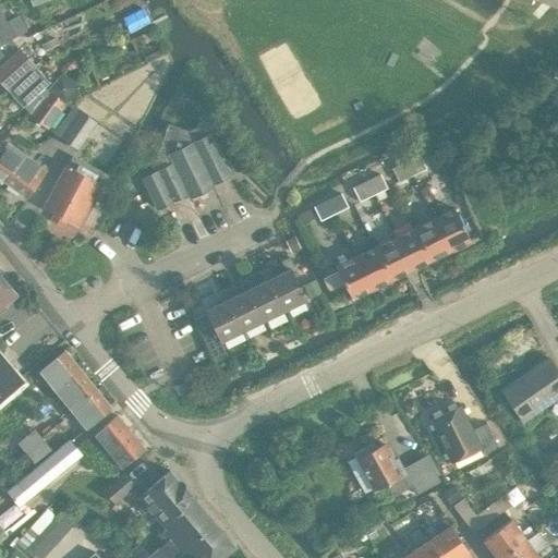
[(129,33),(149,23),(142,8),(121,19),(129,33)]
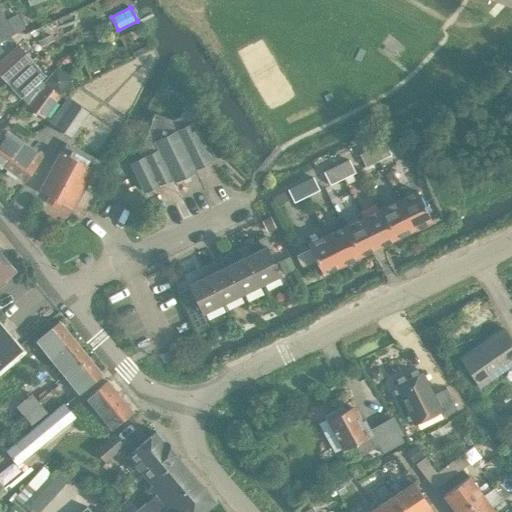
[(6,20),(0,23),(0,53),(3,52),(0,47),(0,42),(14,34),(6,20)]
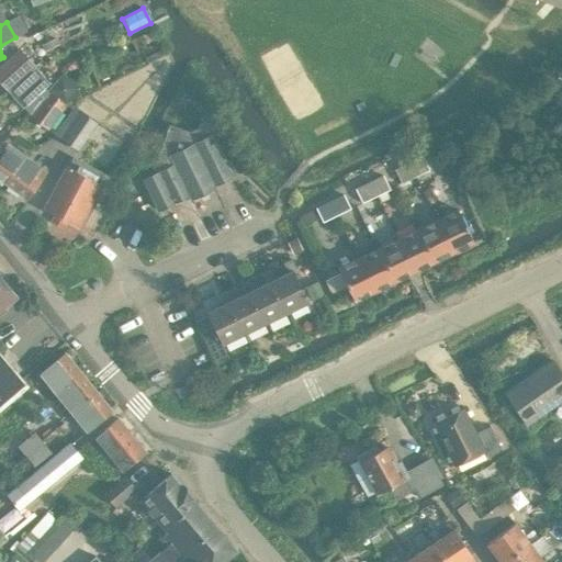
[(19,48),(0,64),(0,83),(7,91),(34,65),(19,48)]
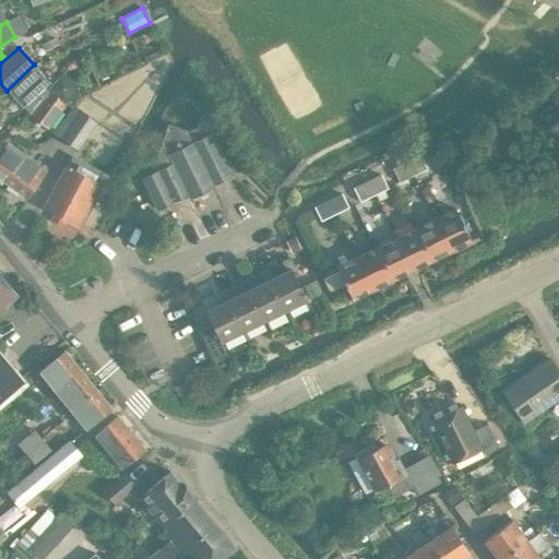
[(34,64),(7,91),(22,108),(23,107),(24,108),(30,114),(48,91),(44,87),(49,82),(34,64)]
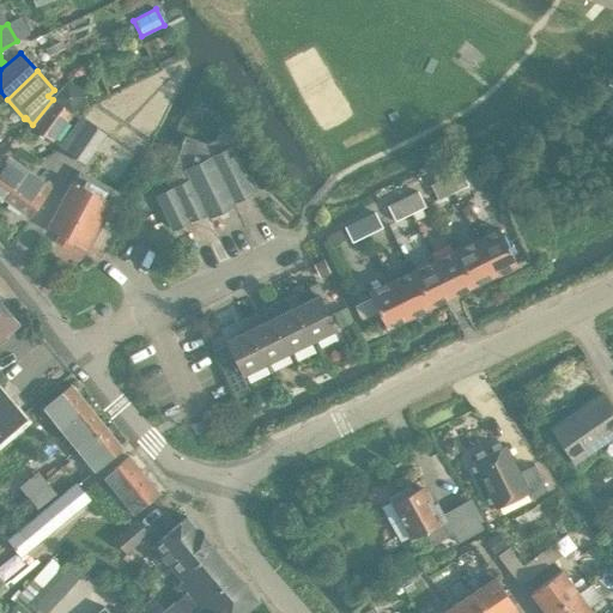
[(32,125),(31,128),(52,144),(73,115),(54,101),(53,99),(32,125)]
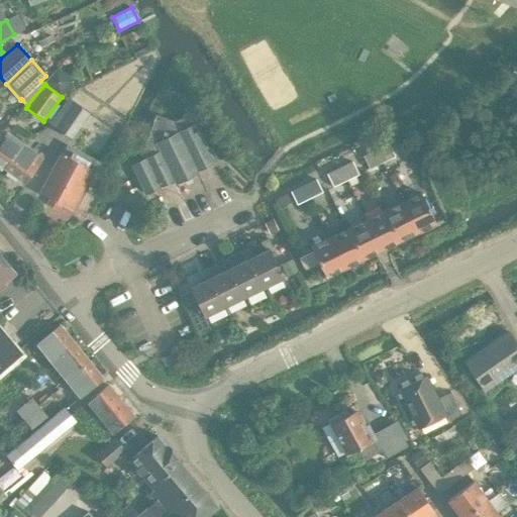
[(69,99),(50,125),(73,140),(91,114),(69,99)]
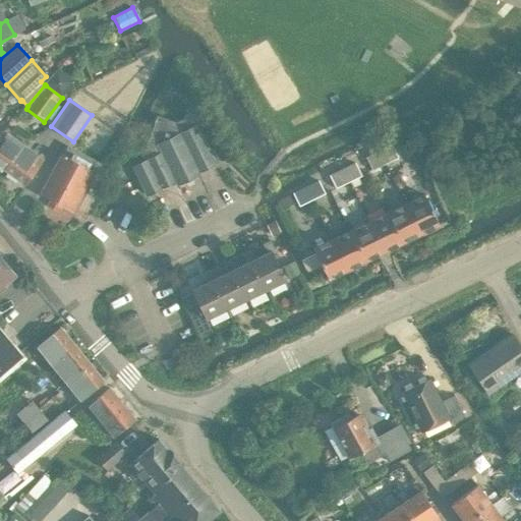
[(216,163),(197,124),(190,127),(156,115),(142,151),(147,159),(132,166),(146,194),(174,181),(176,184),(198,174),(198,172),(216,163)]
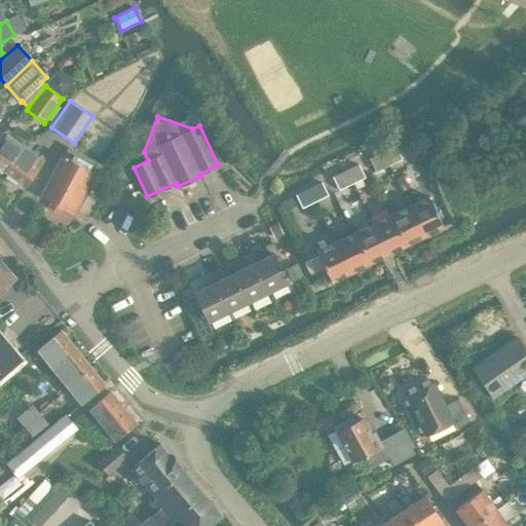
[(0,168),(4,172),(23,146),(27,140),(12,129),(9,136),(3,132),(0,136),(0,168)]
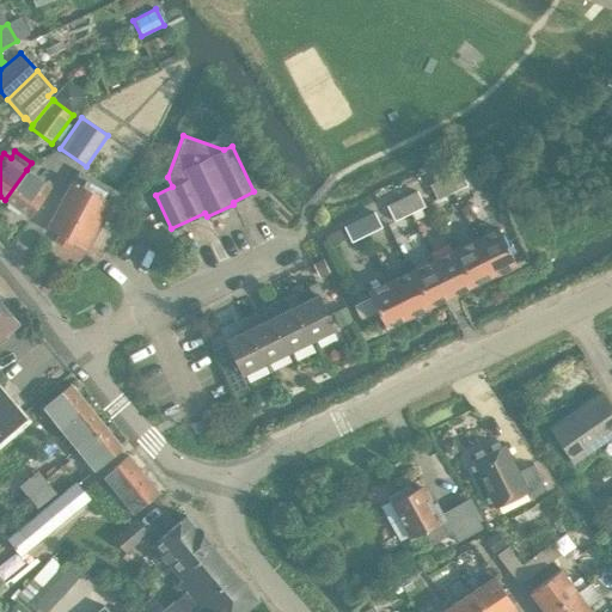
[(452,193),(458,189),(467,185),(459,169),(444,177),(452,193)]
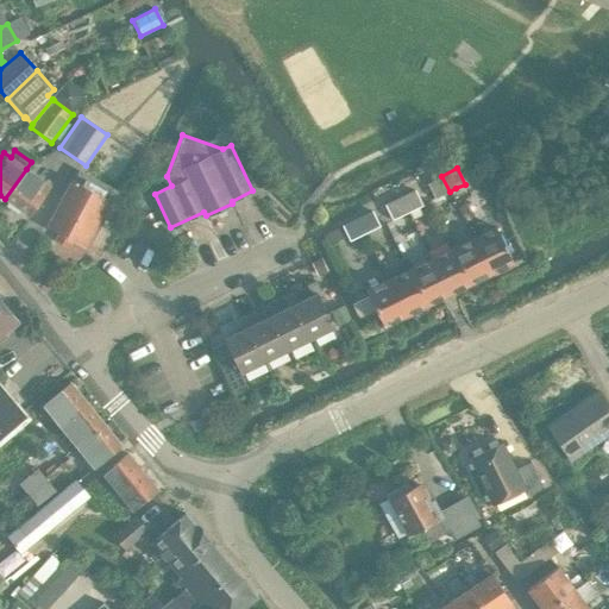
[(5,199),(29,215),(50,186),(26,169),(5,199)]
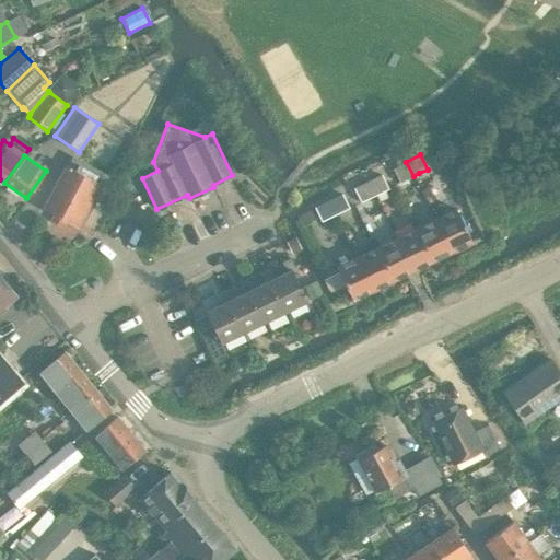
[(72,156),(45,208),(54,212),(49,221),(60,226),(65,218),(76,224),(97,185),(105,189),(112,177),(72,156)]
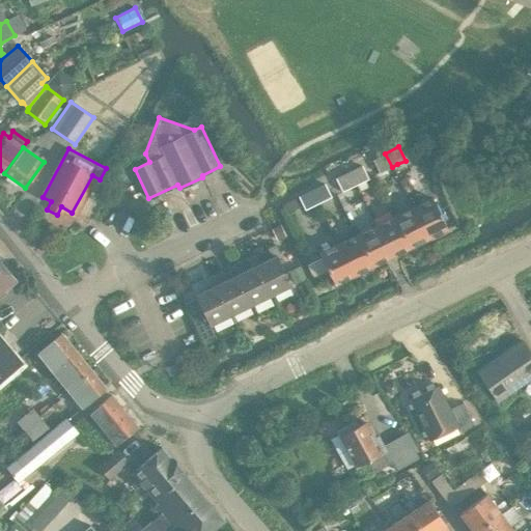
[(372,160),(379,173),(392,167),(385,154),(372,160)]
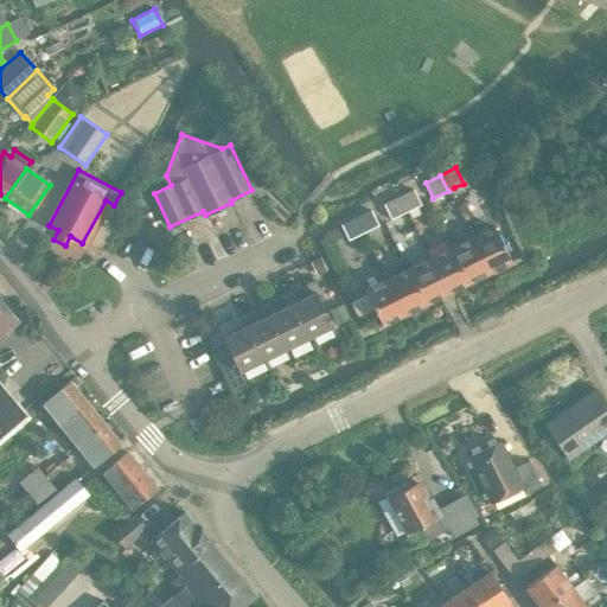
[(406,212),(409,210),(421,204),(413,189),(397,197),(406,212)]
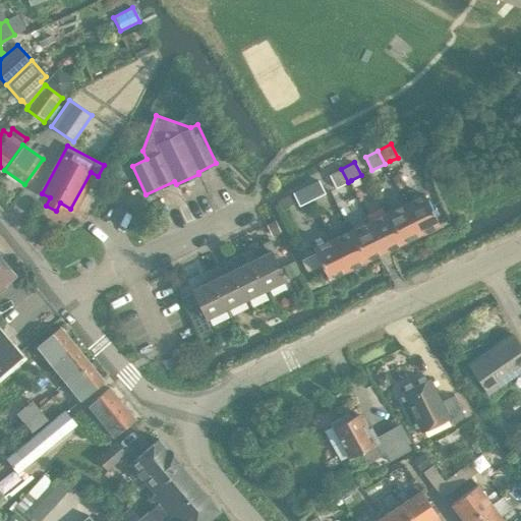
[(328,175),(335,188),(348,182),(341,169),(328,175)]
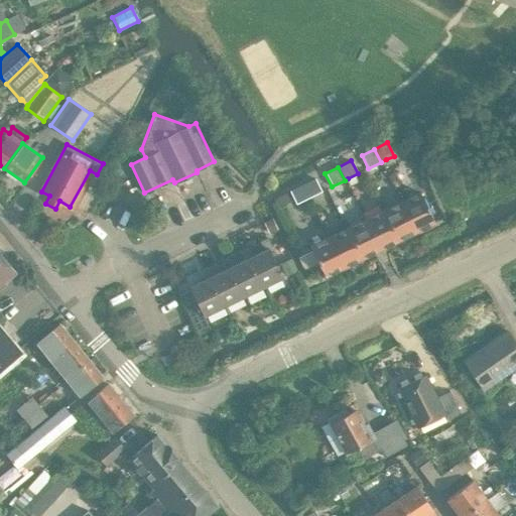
[(303,184),(309,198),(321,191),(314,178),(303,184)]
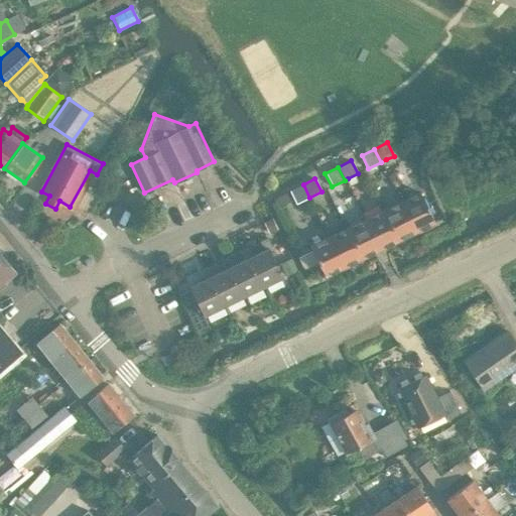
[(295,205),(309,198),(303,184),(289,191),(295,205)]
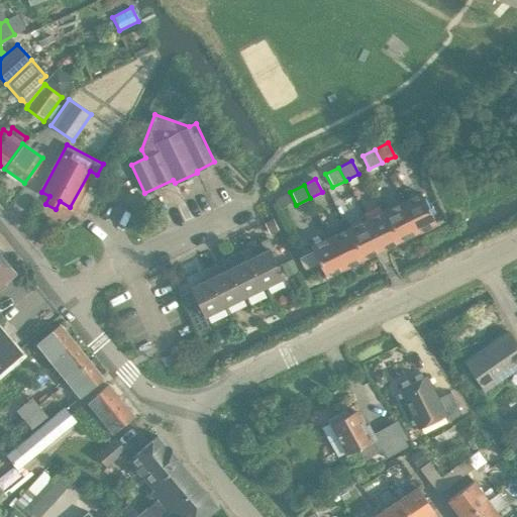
[(417,232),(421,230),(435,223),(420,192),(402,201),(417,232)]
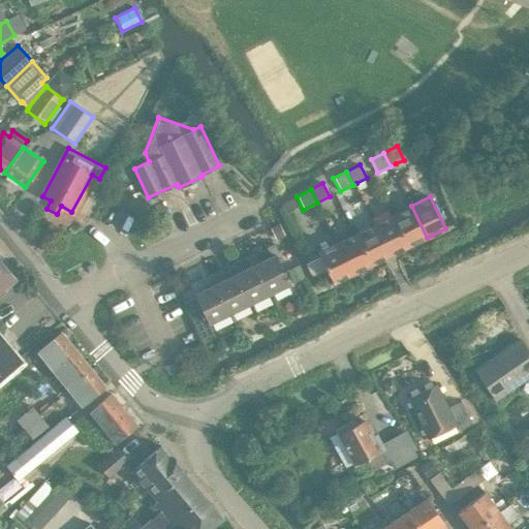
[(283,214),(299,208),(293,197),(279,205),(283,214)]
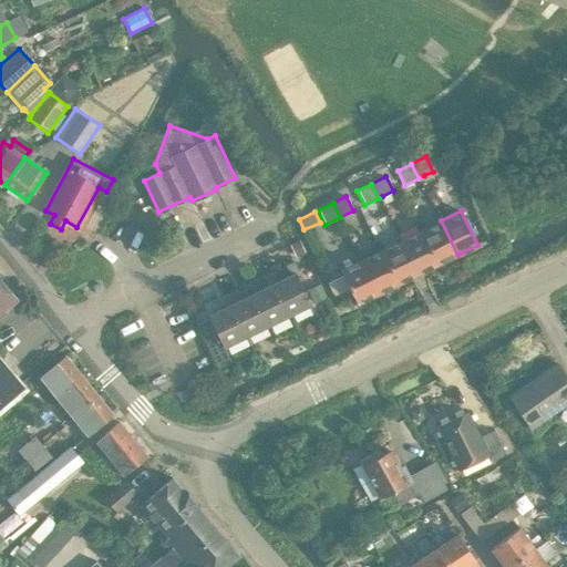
[(437,265),(457,255),(441,220),(421,230),(437,265)]
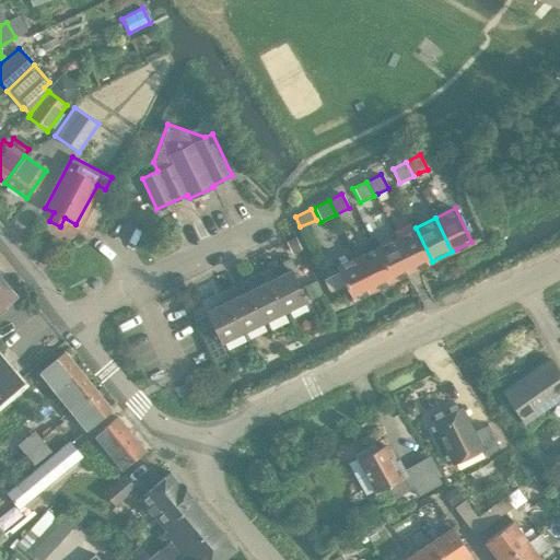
[(412,271),(432,261),(416,228),(396,237),(412,271)]
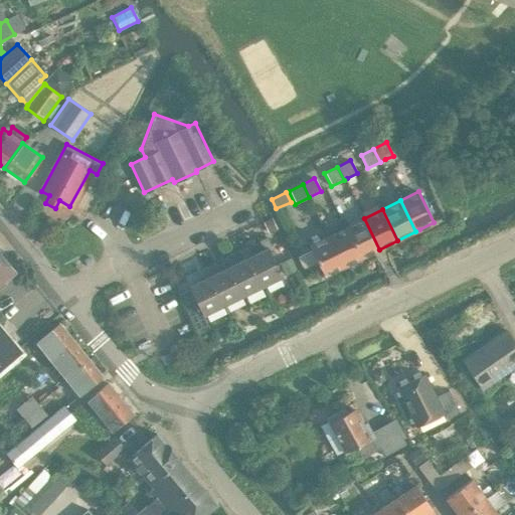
[(361,259),(379,249),(364,218),(346,227),(361,259)]
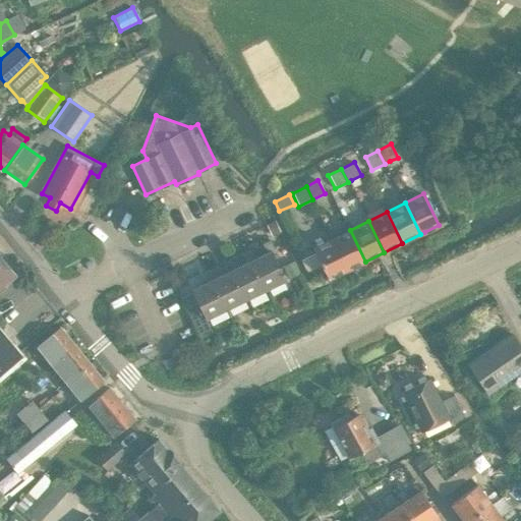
[(332,238),(347,270),(365,262),(350,230),(332,238)]
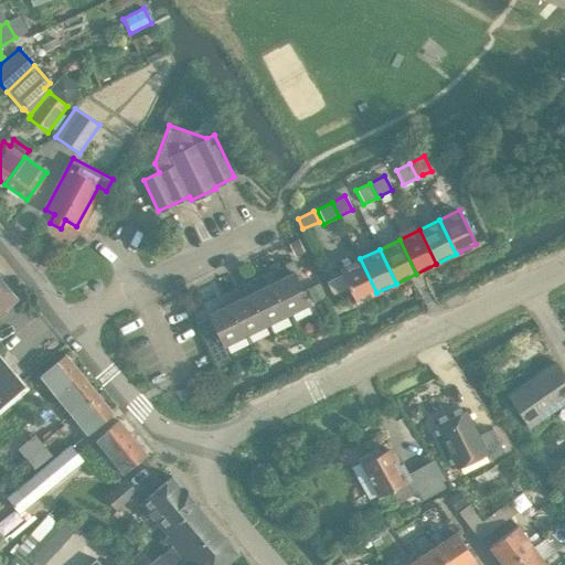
[(355,302),(376,292),(360,258),(339,269),(355,302)]
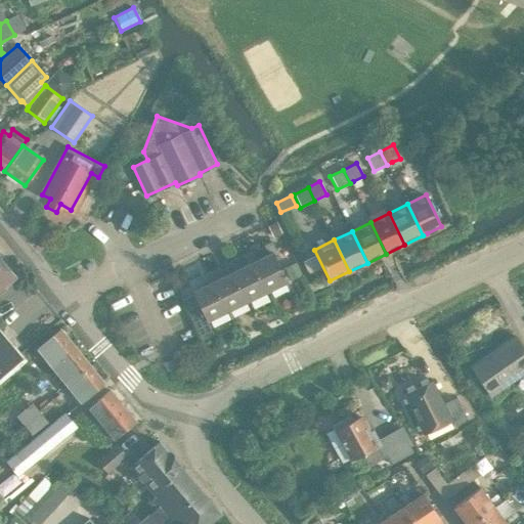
[(255,260),(253,261),(268,291),(288,281),(273,252),(275,251),(271,242),(263,245),(267,254),(255,260)]
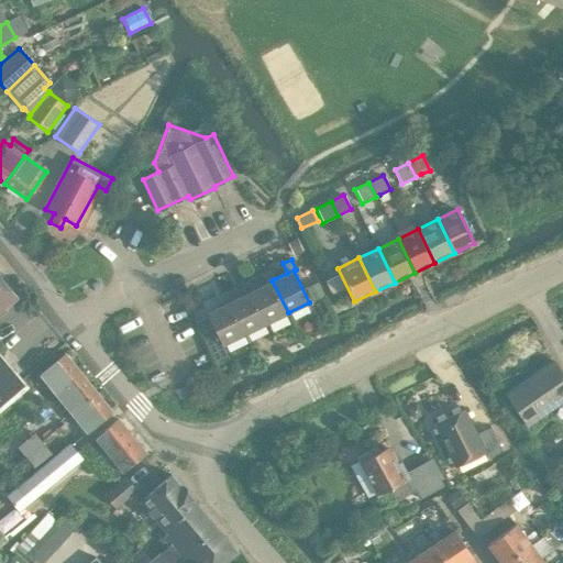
[(253,289),(251,290),(266,322),(286,313),(288,312),(272,280),(274,279),(269,269),(266,272),(262,274),(266,283),(253,289)]
